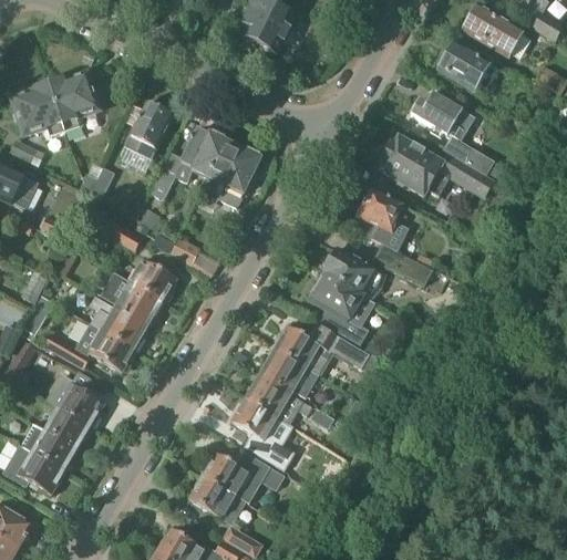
[(241,23),(247,26),(241,37),(276,52),(282,40),(287,43),(295,29),(289,26),(295,13),(277,4),(279,0),(253,0),(241,23)]
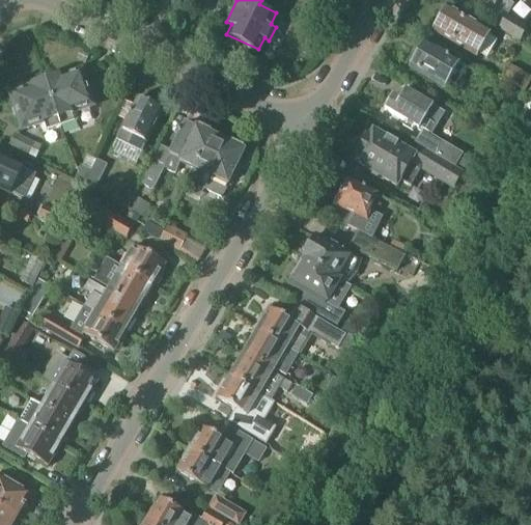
[(491,10),(503,18),(499,25),(521,38),(529,24),(508,11),(514,1),(512,0),(482,0),(493,6),(491,10)]
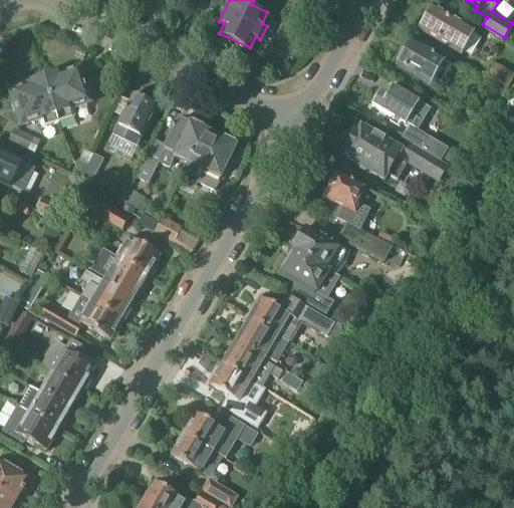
[(426,18),(420,27),(462,52),(475,30),(463,23),(433,5),(431,8),(428,9),(424,15),(426,18)]
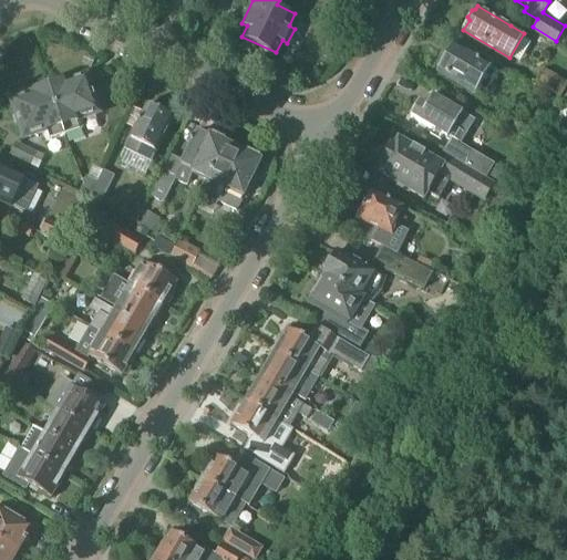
[(441,54),(436,61),(440,65),(437,69),(473,90),(482,95),(497,70),(487,64),(453,43),(445,54),(441,54)]
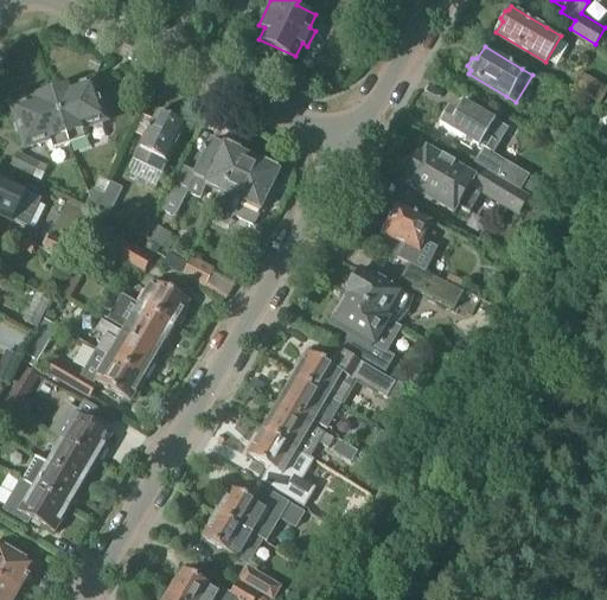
[(575,88),(599,102),(606,87),(606,83),(585,71),(575,88)]
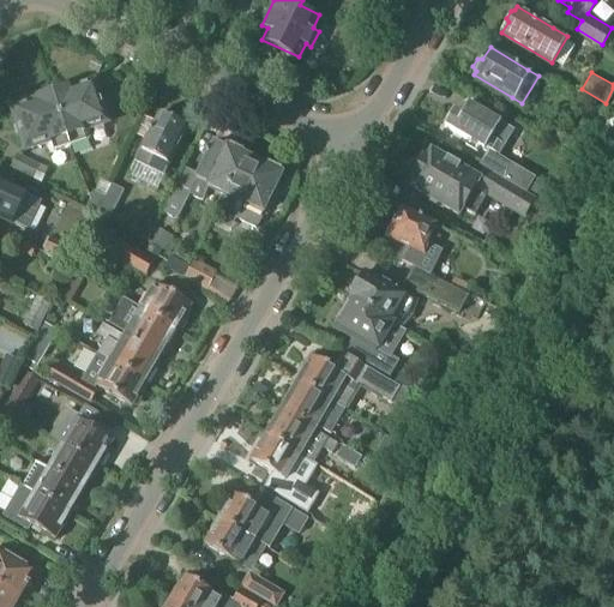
[(70,85),(61,84),(52,86),(70,140),(89,134),(85,125),(107,118),(94,78),(70,86),(70,85)]
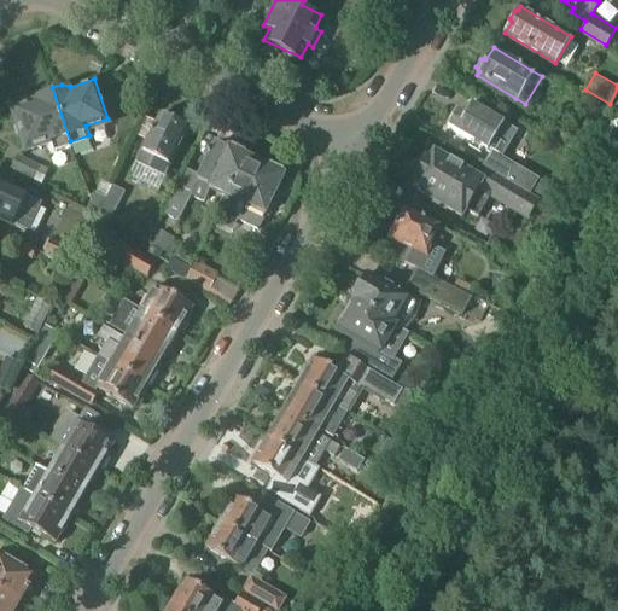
[(12,106),(25,145),(46,138),(50,149),(70,141),(52,87),(41,91),(36,97),(36,98),(12,106)]
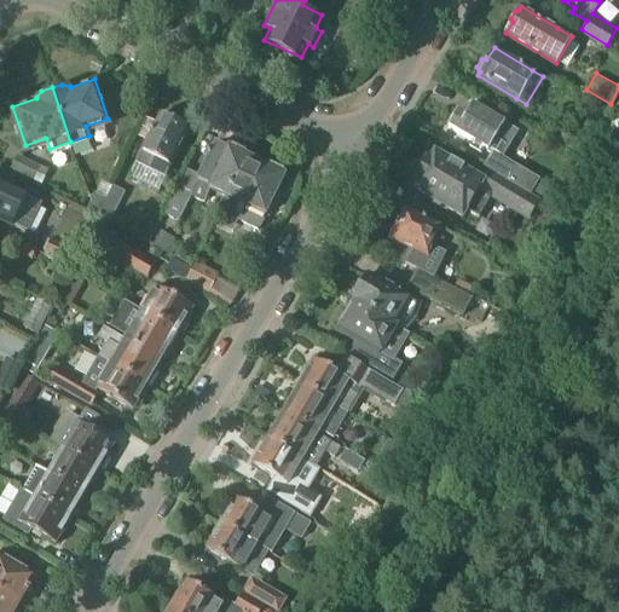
[(458,107),(449,123),(472,138),(468,143),(479,150),(482,144),(486,146),(486,148),(490,150),(482,163),(489,167),(530,192),(530,191),(539,174),(503,154),(518,130),(503,121),(472,102),(466,111),(458,107)]
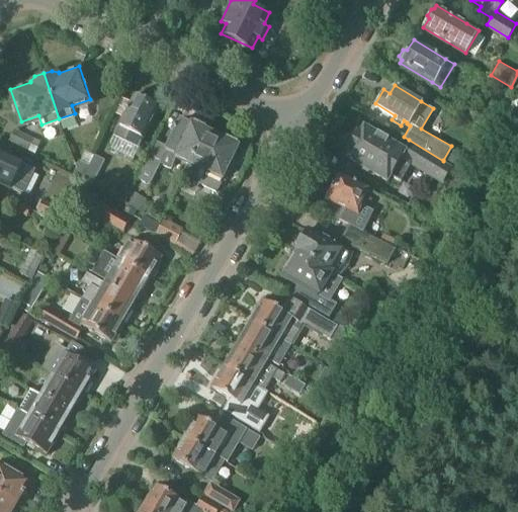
[(136,94),(134,93),(114,133),(138,145),(158,105),(148,100),(147,95),(141,92),(136,94)]
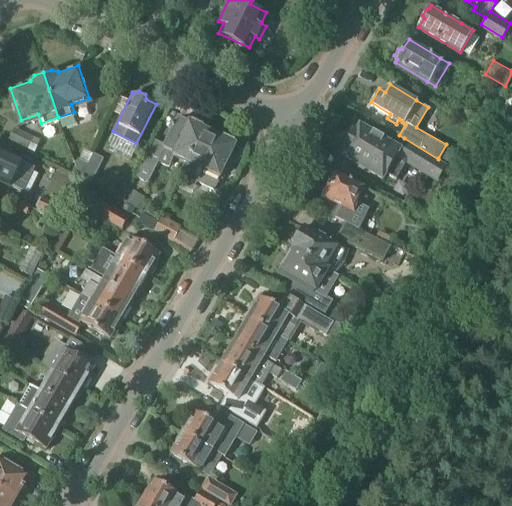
[(159,156),(148,151),(137,174),(149,180),(159,159),(169,164),(174,154),(187,161),(185,167),(205,127),(203,126),(204,124),(192,118),(192,119),(189,118),(188,120),(179,116),(159,156)]
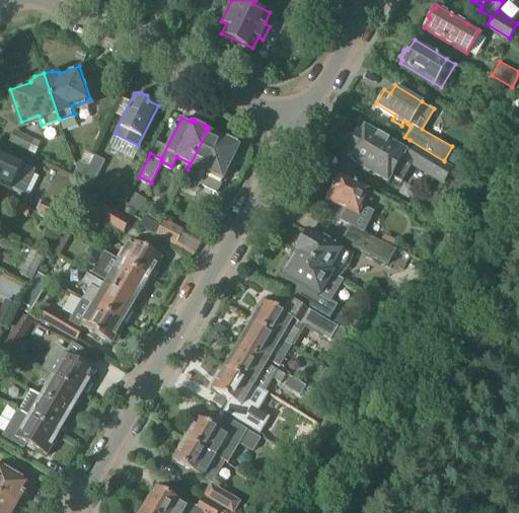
[(351,148),(347,153),(364,163),(363,164),(374,171),(375,170),(387,177),(391,171),(401,177),(410,163),(443,182),(452,166),(448,164),(444,161),(410,140),(410,141),(405,147),(365,123),(361,129),(360,128),(349,147),(351,148)]
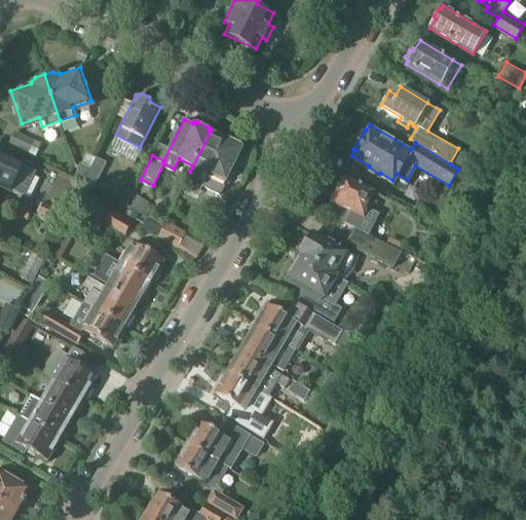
[(8,141),(35,153),(41,141),(14,128),(8,141)]
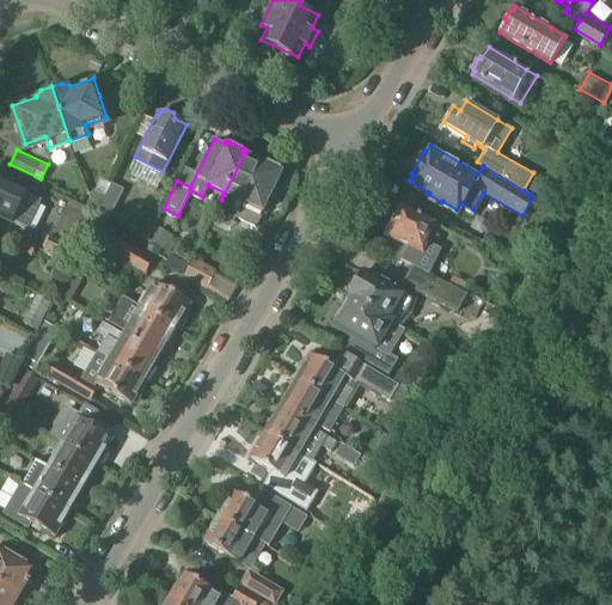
[(221,200),(239,208),(237,213),(257,222),(263,208),(264,208),(283,169),(281,167),(282,166),(268,159),(267,163),(245,152),(221,200)]
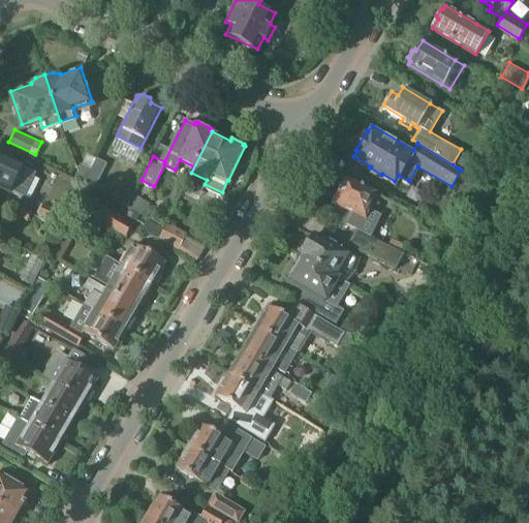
[(0,184),(9,188),(8,189),(23,196),(36,170),(22,163),(23,162),(0,150),(0,184)]
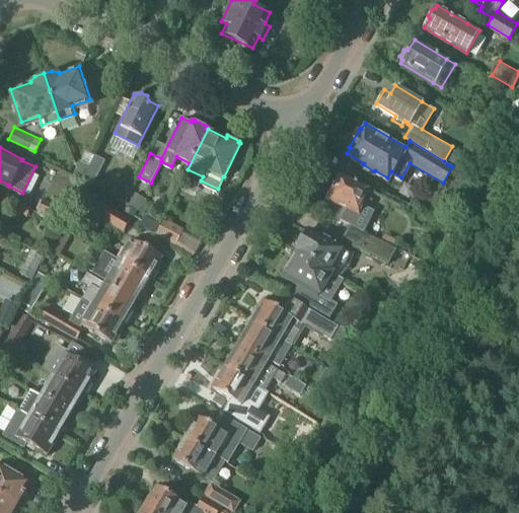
[(94,152),(88,163),(82,176),(91,179),(103,156),(94,152)]
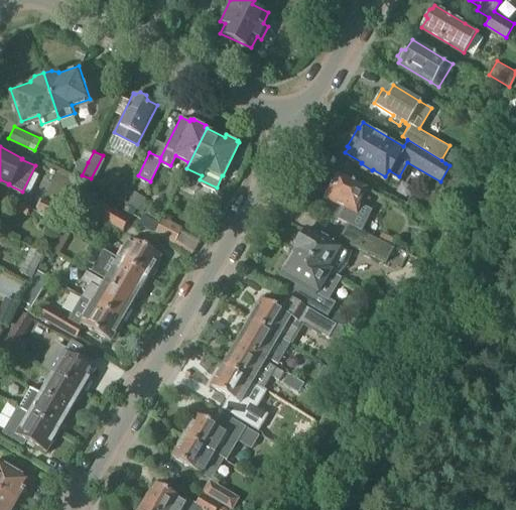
[(82,175),(88,162),(79,158),(72,171),(82,175)]
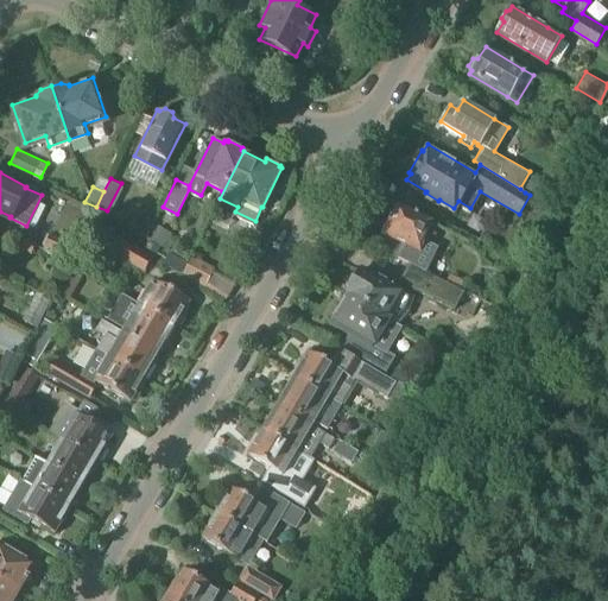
[(436,221),(398,202),(396,208),(391,209),(387,216),(390,220),(385,229),(405,240),(398,254),(426,267),(438,244),(428,238),(436,221)]
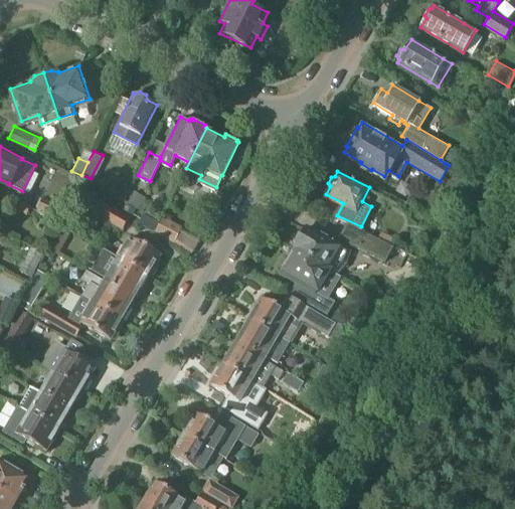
[(36,207),(54,215),(59,204),(41,196),(36,207)]
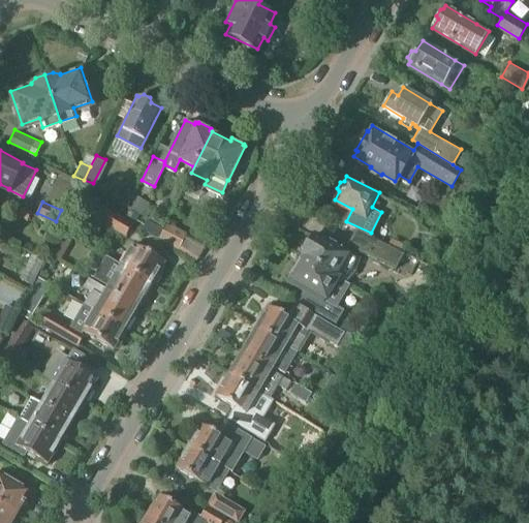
[(100,220),(125,235),(132,222),(107,208),(100,220)]
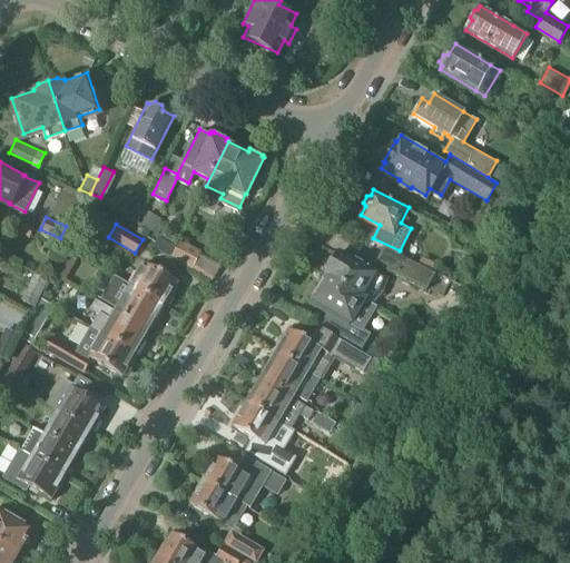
[(192,266),(210,277),(219,260),(199,250),(202,248),(179,236),(169,255),(192,266)]
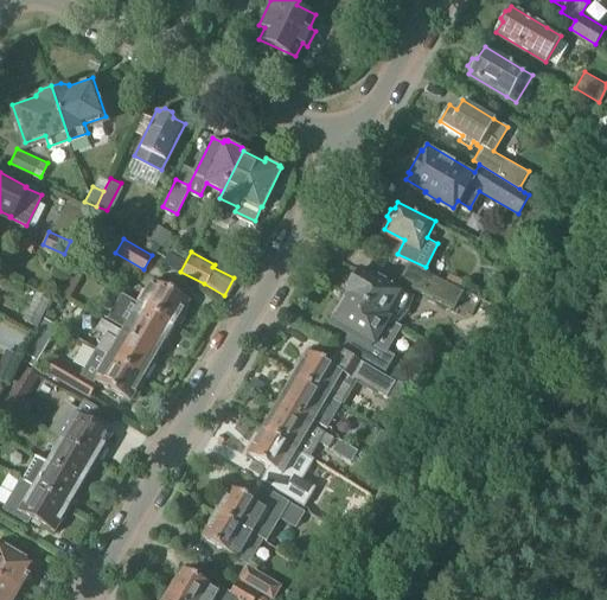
[(398,279),(454,307),(464,289),(408,261),(398,279)]
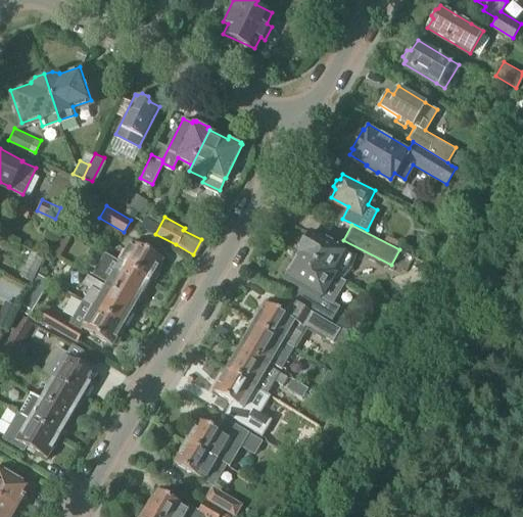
[(301,253),(334,274),(335,273),(345,279),(346,277),(342,275),(351,265),(355,252),(342,244),(339,245),(315,231),(314,233),(303,234),(298,242),(303,250),(301,253)]
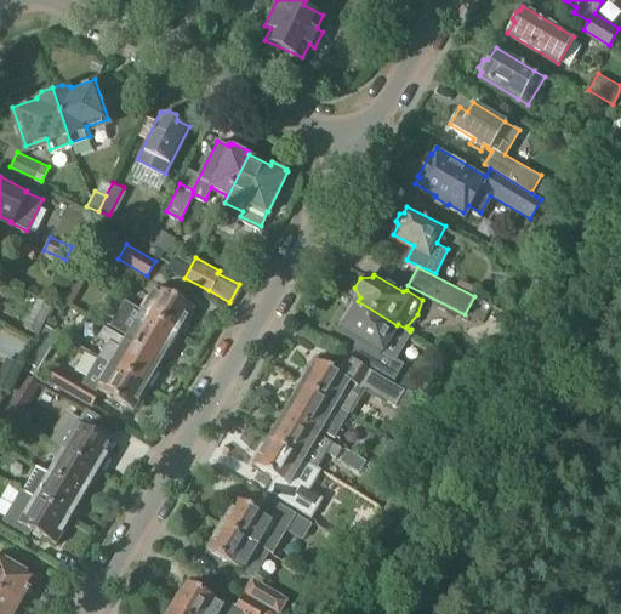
[(187,316),(188,313),(189,314),(194,306),(155,284),(152,289),(153,290),(141,308),(178,330),(180,329),(184,329),(189,320),(187,316)]
